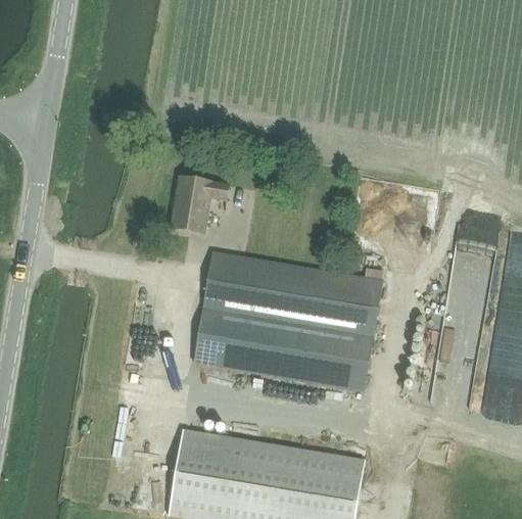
[(170,226),(204,232),(209,196),(225,198),(227,183),(179,175),(170,226)]
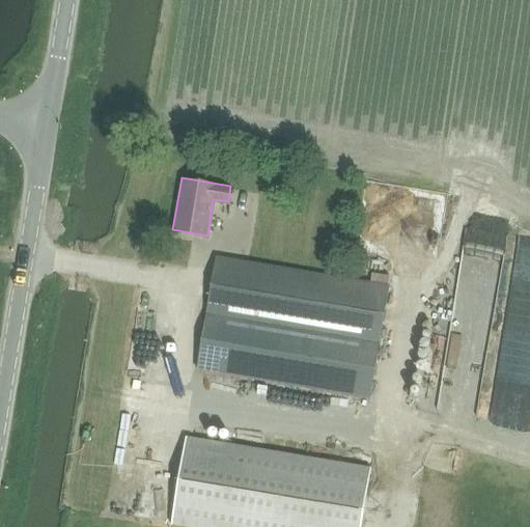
[(462,234),(446,351),(484,356),(503,212),(470,207),(469,223),(482,225),(481,237),(462,234)]
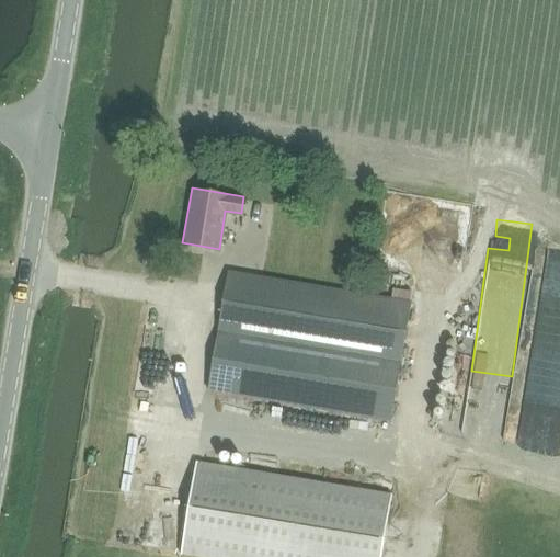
[(413,275),(415,263),(374,253),(372,264),(413,275)]
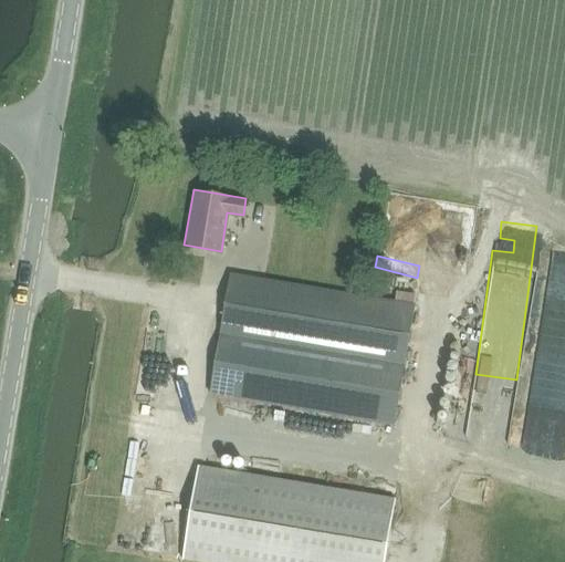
[(209,392),(393,423),(414,303),(230,271),(209,392)]
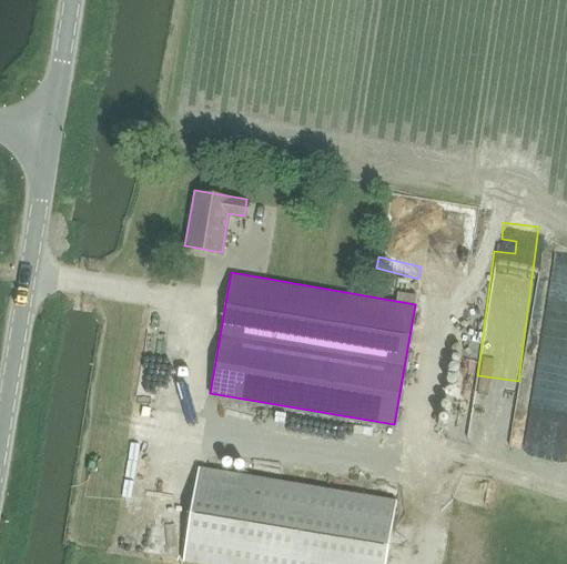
[(181,560),(210,563),(383,563),(395,500),(198,465),(181,560)]
